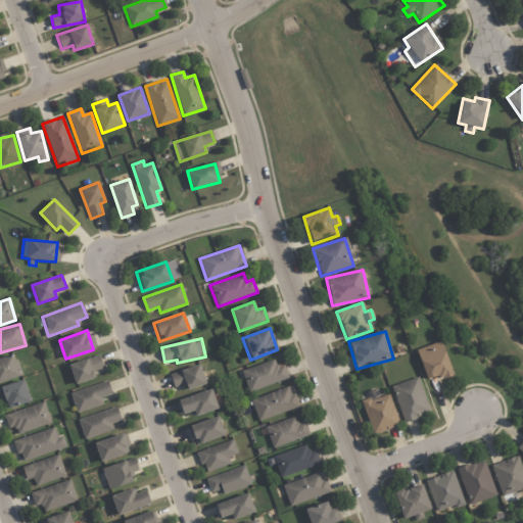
[(417,349),(427,381),(452,373),(441,341),(417,349)]
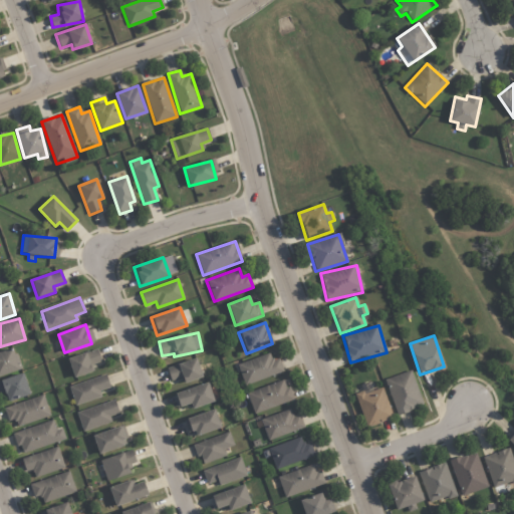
[(0,351),(0,374),(18,371),(14,349),(0,351)]
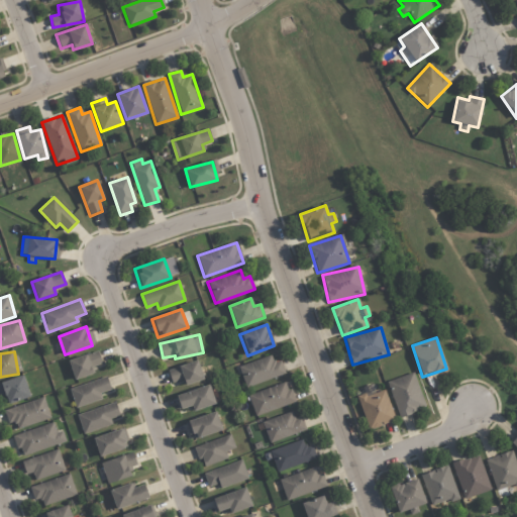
[(93,374),(91,368),(102,365),(98,351),(68,360),(75,381),(93,374)]
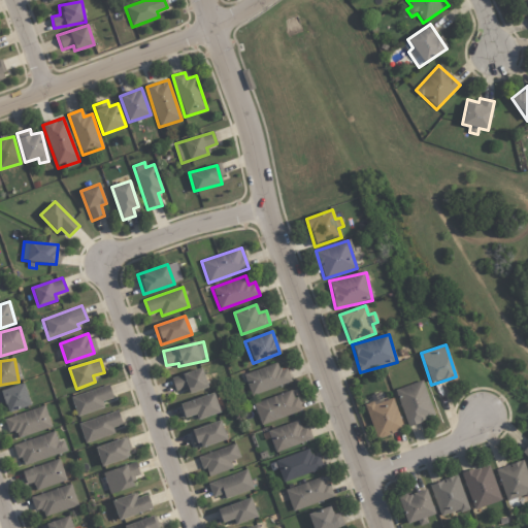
[(243,374),(251,396),(292,383),(287,368),(279,371),(276,363),(243,374)]
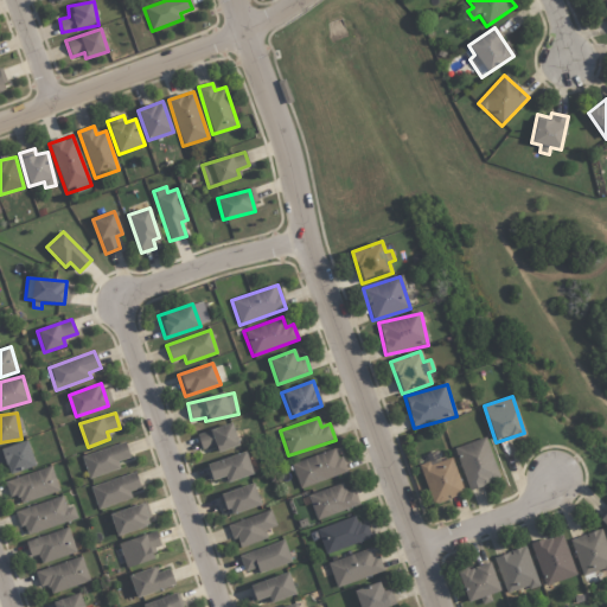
[(217,453),(240,446),(231,423),(197,435),(202,451),(215,446),(217,453)]
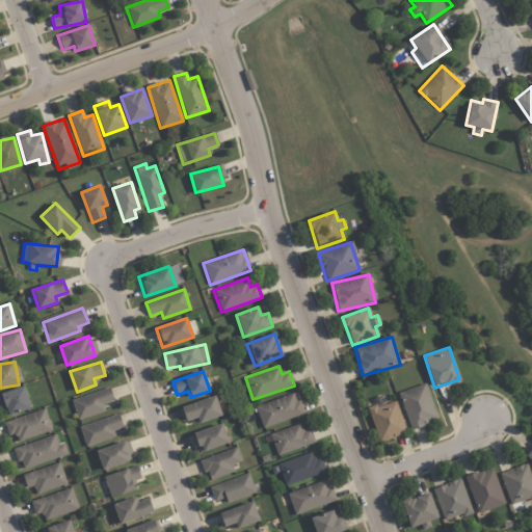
[(437,421),(425,383),(398,393),(410,430),(437,421)]
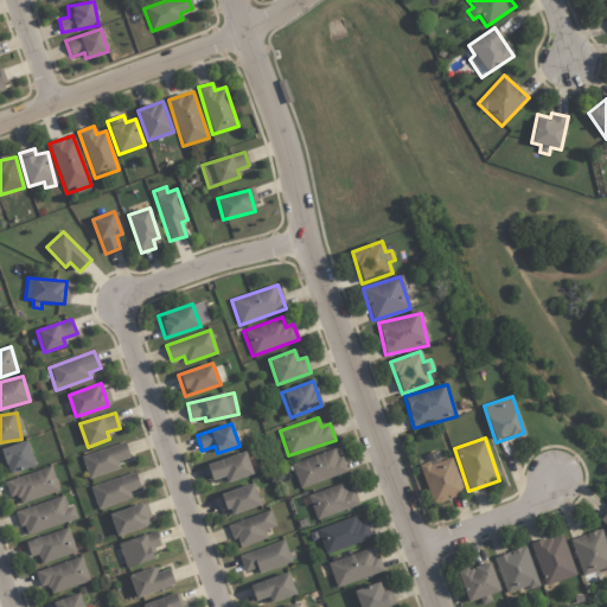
[(0,466),(6,465),(10,474),(36,466),(27,441),(0,449),(0,466)]
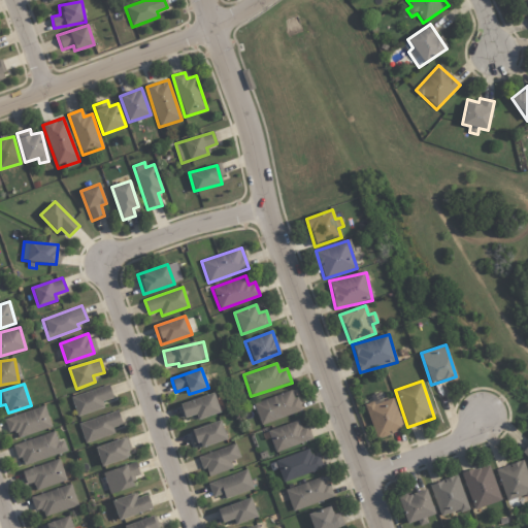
[(102,402),(113,398),(108,385),(71,397),(77,417),(104,408),(102,402)]
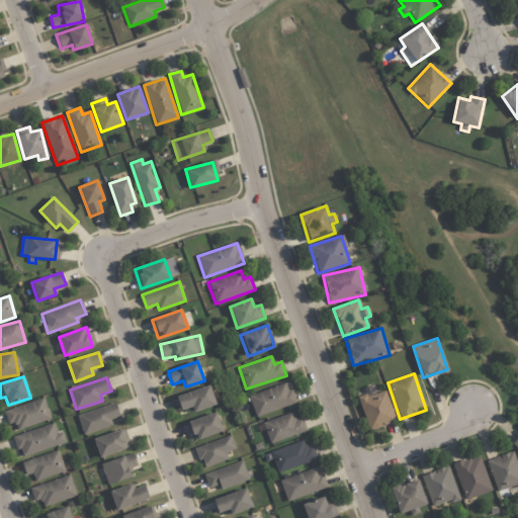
[(255,417),(294,404),(287,382),(249,396),(255,417)]
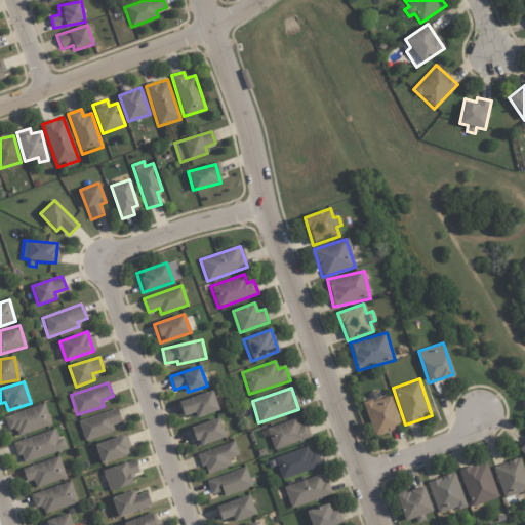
[(184,416),(195,412),(196,417),(218,410),(212,391),(178,402),(184,416)]
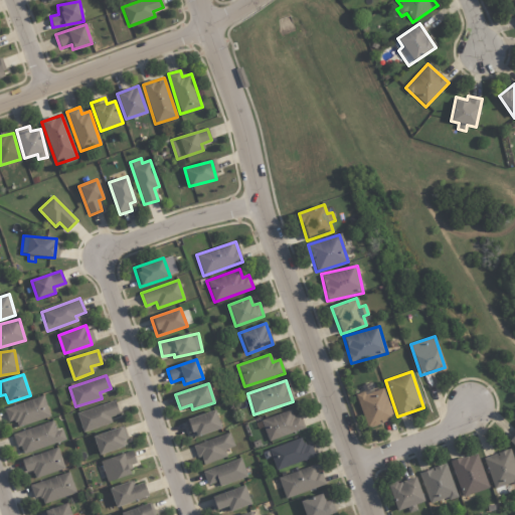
[(383,388),(374,391),(371,383),(361,386),(363,392),(356,394),(366,428),(393,419),(383,388)]
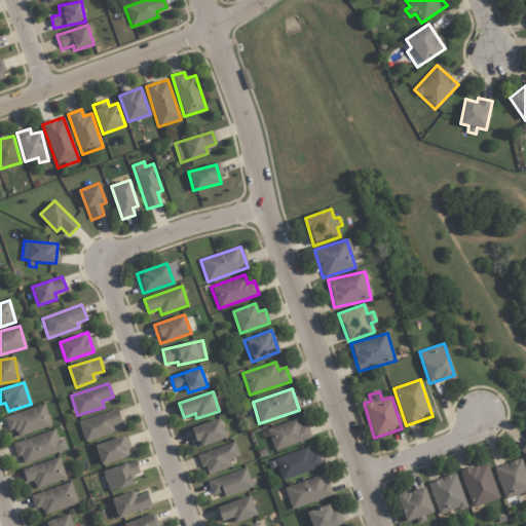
[(7,430),(15,428),(17,436),(51,427),(45,406),(4,415),(7,430)]
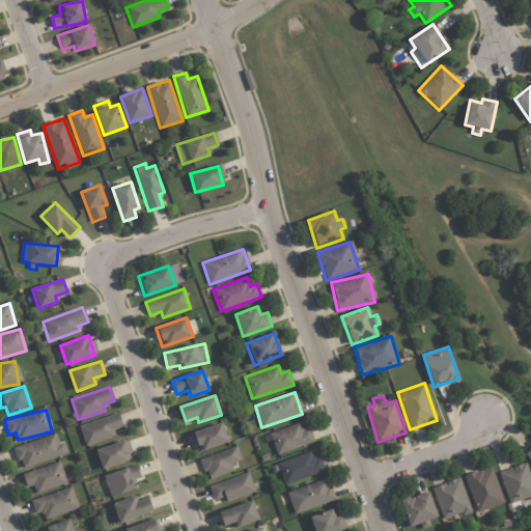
[(115,436),(114,430),(123,427),(118,414),(79,426),(85,446),(115,436)]
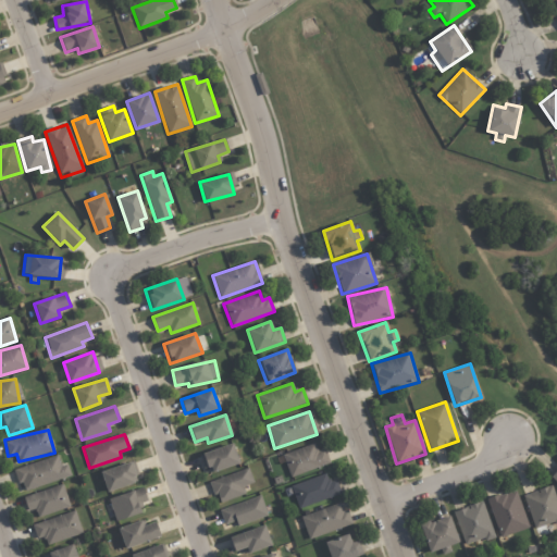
[(318,453),(313,443),(282,456),(291,478),(330,462),(324,449),(318,453)]
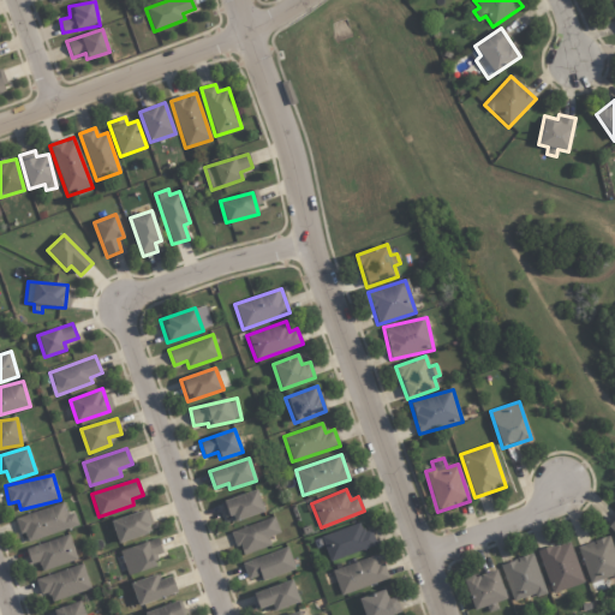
[(228,524),(264,512),(257,490),(221,501),(228,524)]
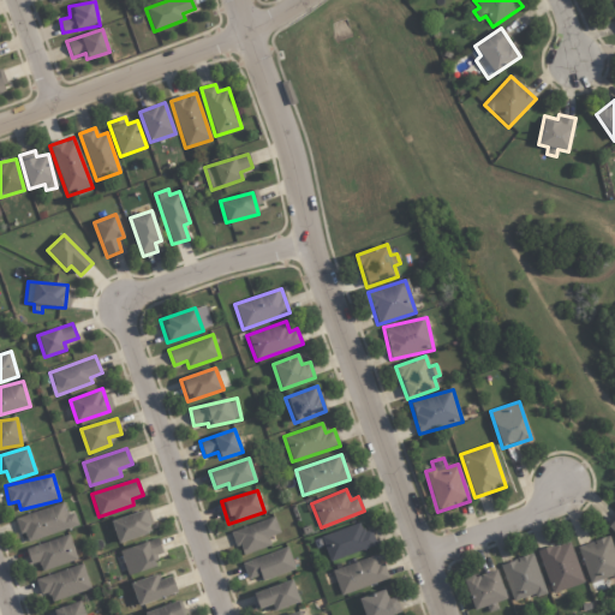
[(17,518),(24,543),(78,526),(73,512),(67,514),(64,503),(17,518)]
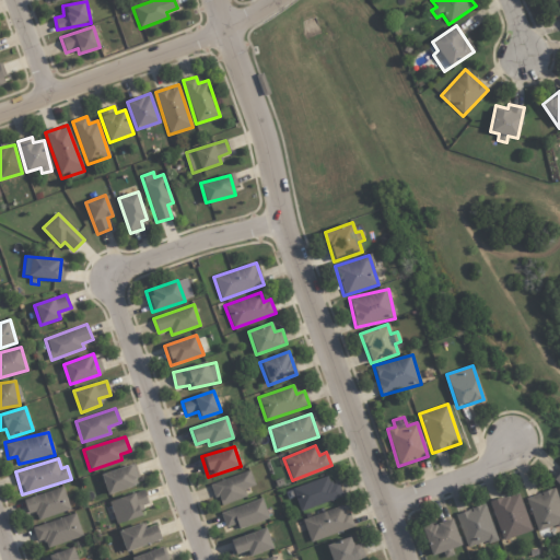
[(108,496),(138,486),(130,465),(101,475),(108,496)]
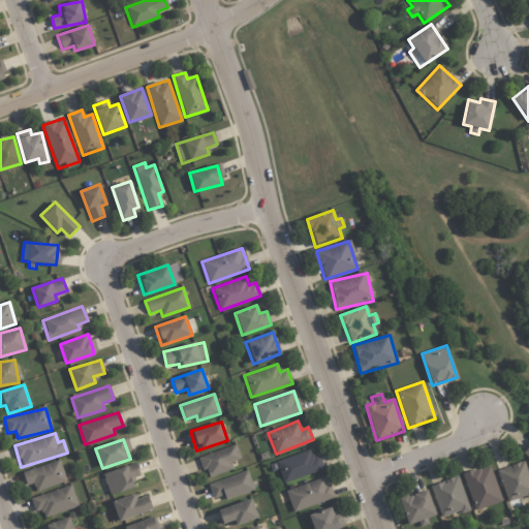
[(230,463),(241,459),(236,444),(199,457),(208,478),(232,469),(230,463)]
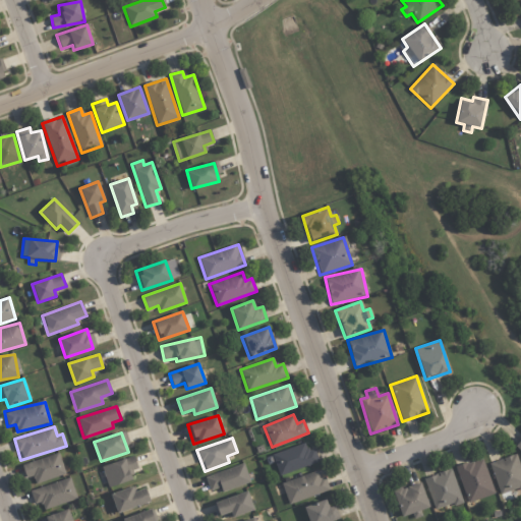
[(314,449),(306,451),(305,445),(272,453),(278,474),(319,464),(314,449)]
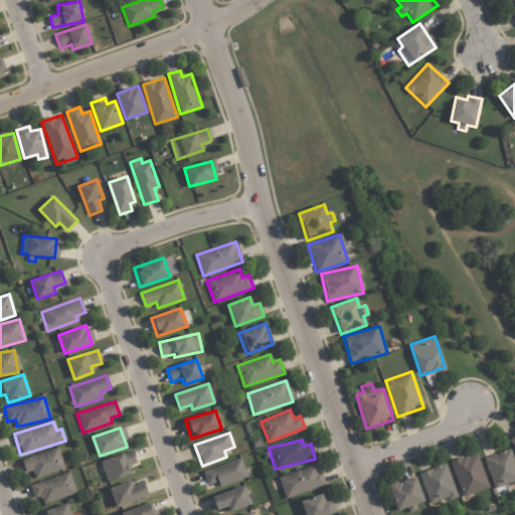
[(32,471),(35,479),(64,469),(58,448),(21,460),(26,473),(32,471)]
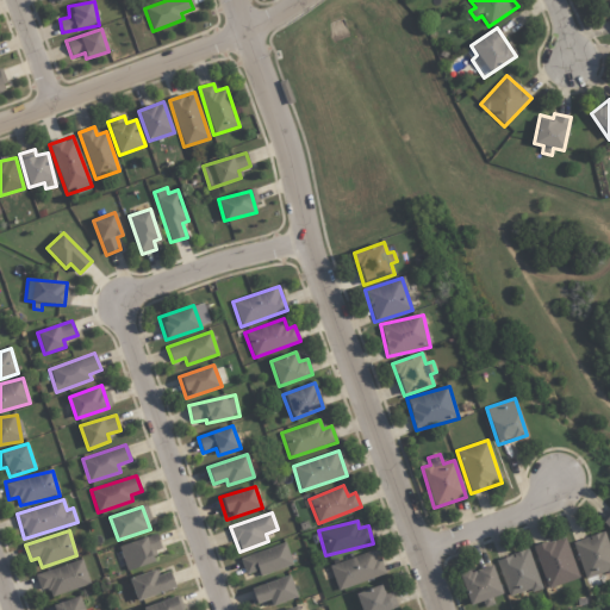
[(609,572),(609,549),(604,531),(573,542),(585,580),(609,572)]
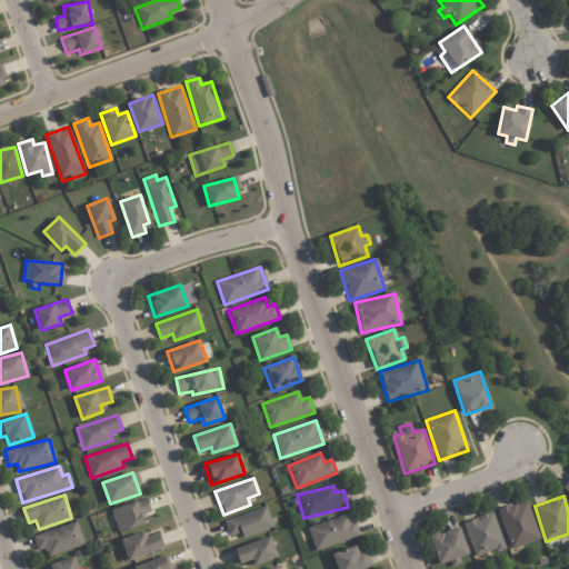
[(145,526),(142,516),(150,513),(147,499),(111,508),(117,532),(145,526)]
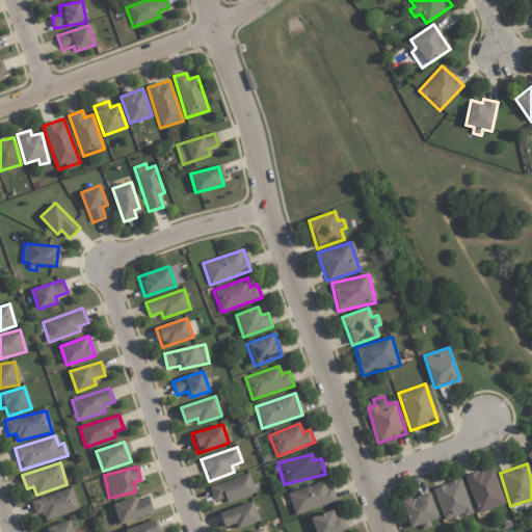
[(505,504),(493,468),(464,477),(477,514),(505,504)]
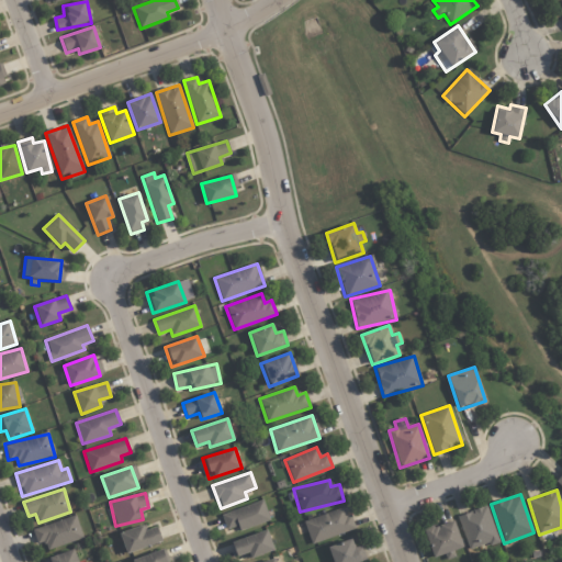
[(238,526),(240,531),(270,520),(262,499),(221,516),(226,530),(238,526)]
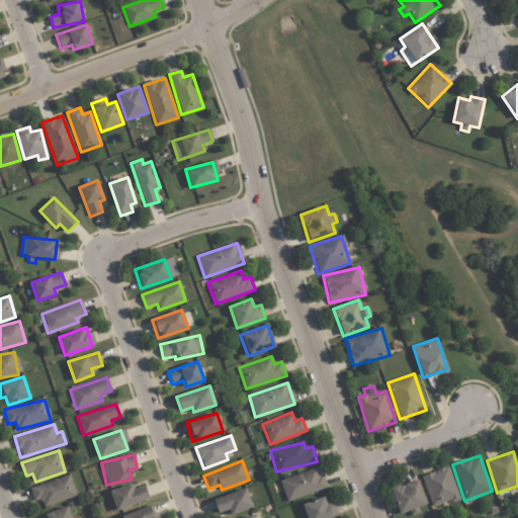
[(326,488),(319,466),(279,482),(287,502),(326,488)]
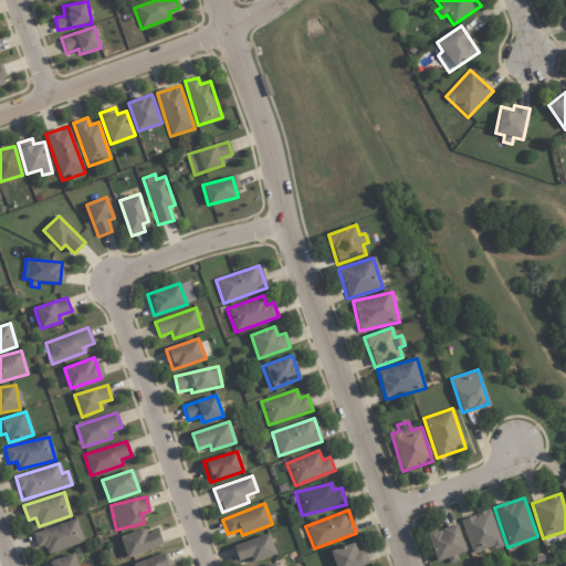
[(472,555),(502,545),(490,510),(460,520),(472,555)]
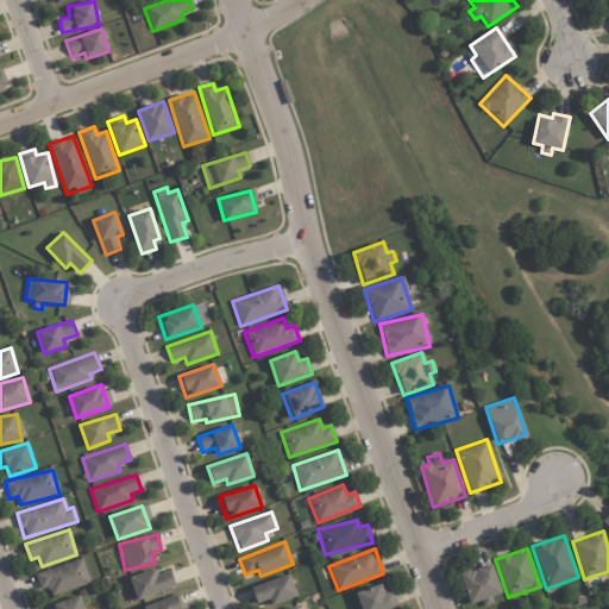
[(89,585),(83,560),(35,572),(39,590),(50,588),(51,595),(89,585)]
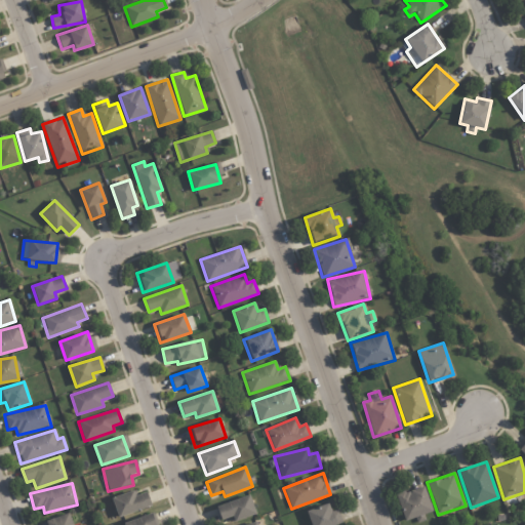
[(431,514),(425,487),(396,493),(403,520),(431,514)]
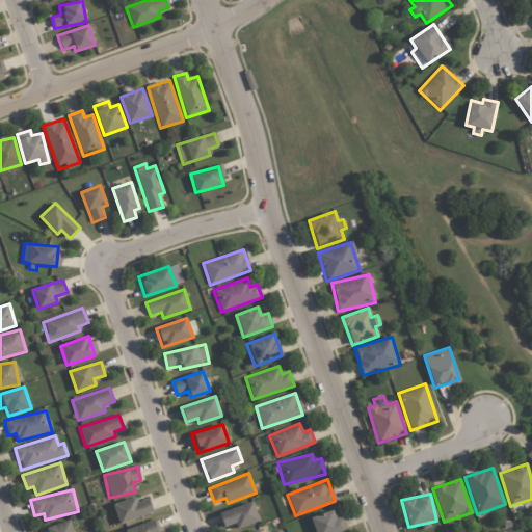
[(113,505),(120,525),(154,512),(149,499),(137,502),(135,497),(113,505)]
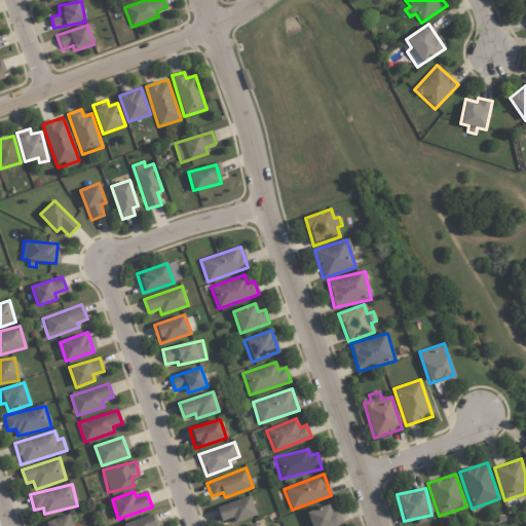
[(221,521),(232,517),(234,523),(256,516),(250,496),(217,508),(221,521)]
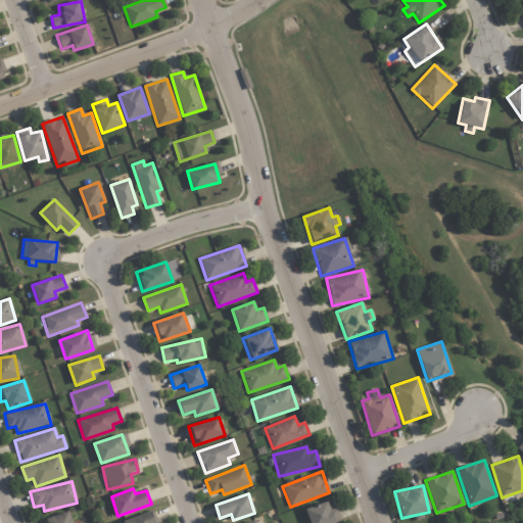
[(334,522),(341,521),(336,508),(329,510),(327,502),(304,510),(308,522),(334,522)]
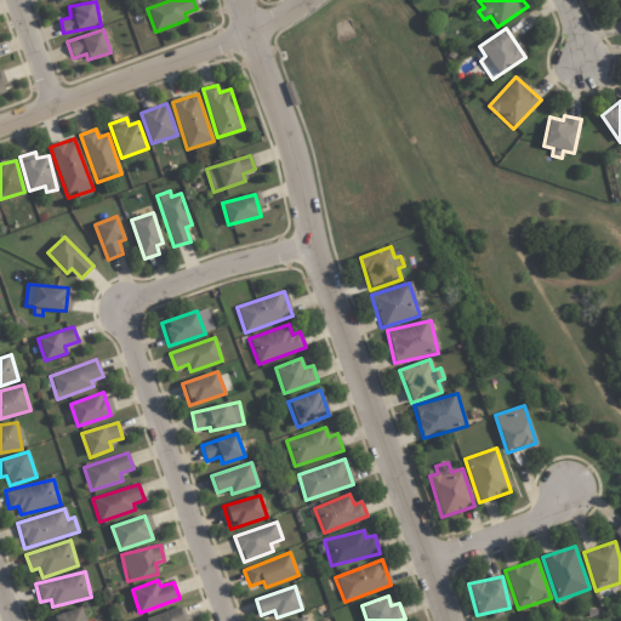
[(86,620),(83,608),(49,616),(49,620),(86,620)]
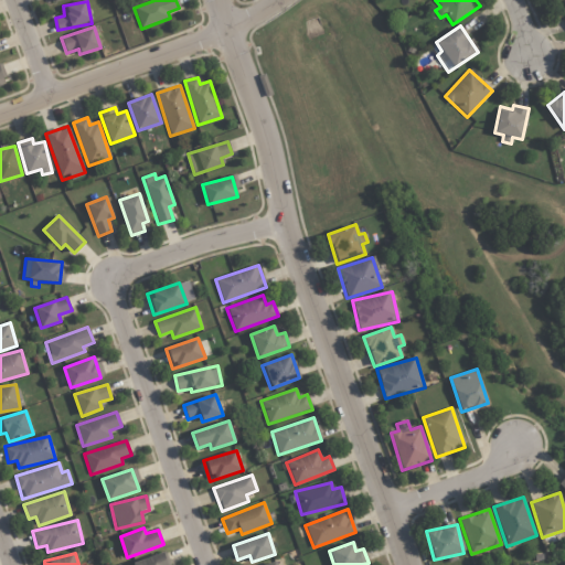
[(132,563),(132,564),(167,564),(162,553),(132,563)]
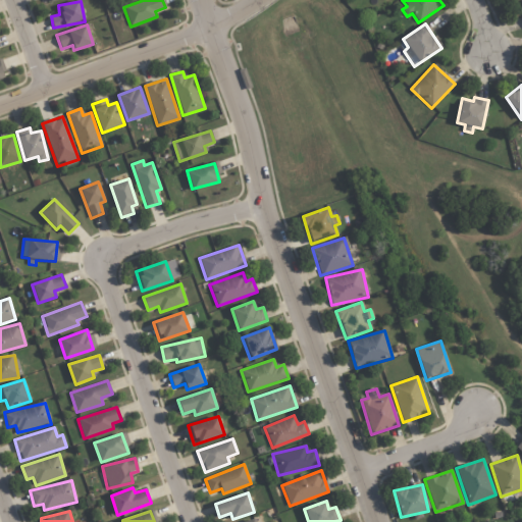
All buildings are outlined.
